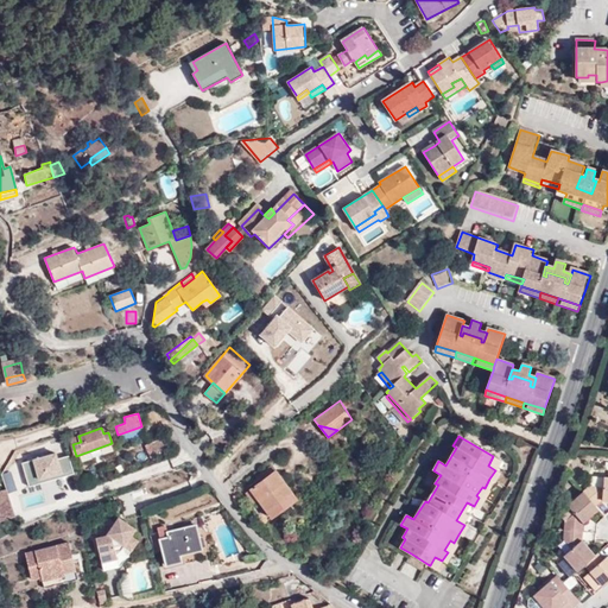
[(169,449),(164,438),(150,444),(154,455),(169,449)]
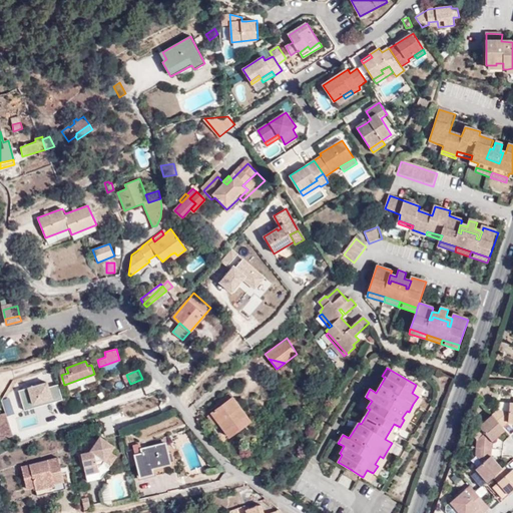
[(22,408),(61,399),(57,380),(18,389),(22,408)]
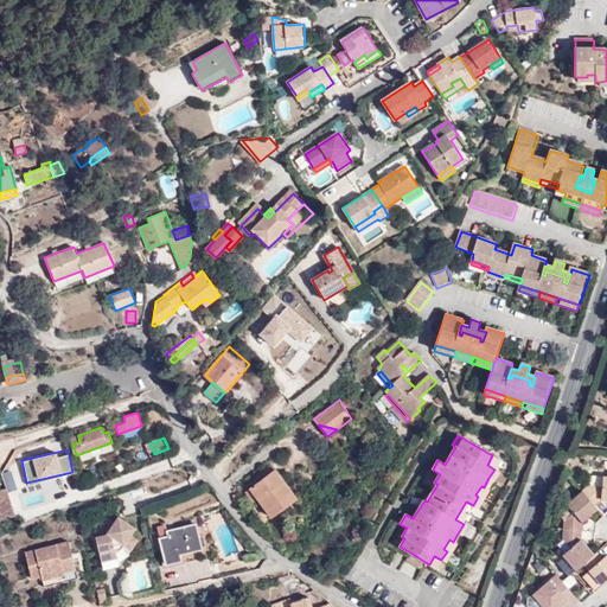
[(487,465),(494,470),(500,459),(492,455),(487,465)]
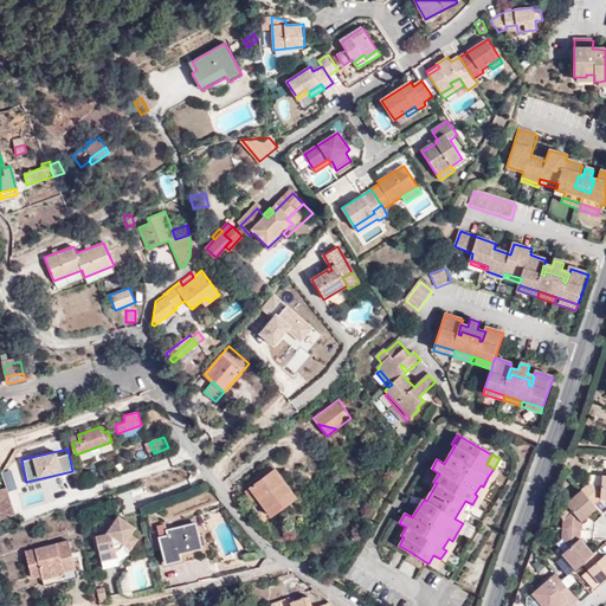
[(259,479),(250,487),(259,498),(271,515),(295,496),(271,463),(257,475),(259,479)]
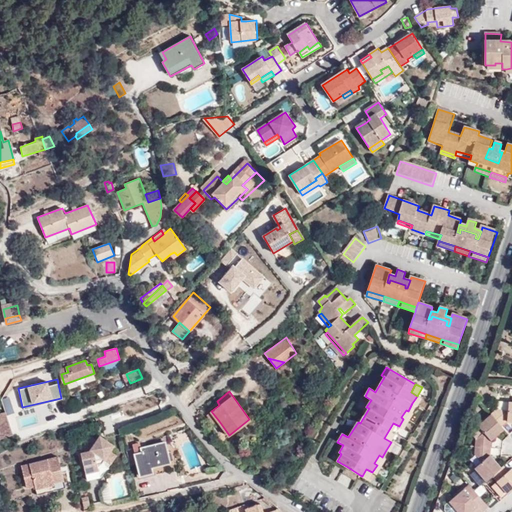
[(52,401),(43,403),(45,414),(55,412),(52,401)]
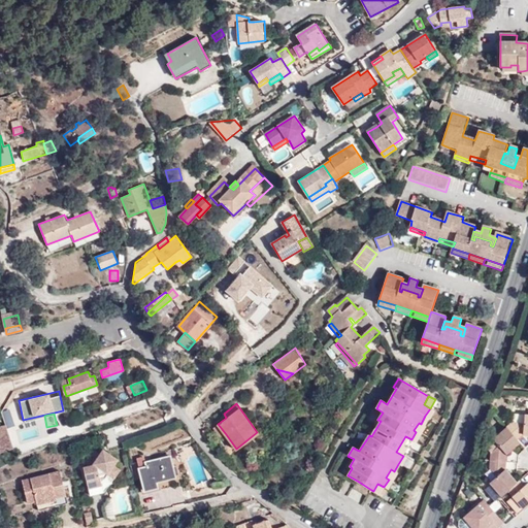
[(512,424),(506,428),(517,440),(522,435),(527,435),(527,415),(524,416),(523,425),(513,424),(512,424)]
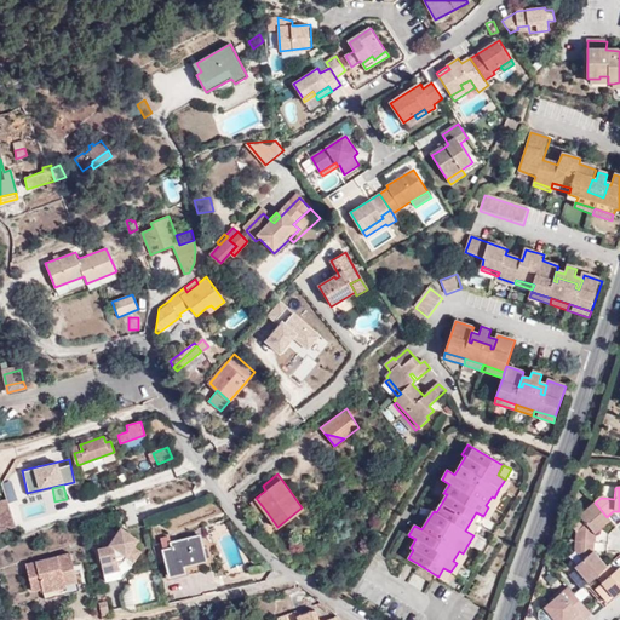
[(602,498),(614,499),(615,488),(602,487),(602,498)]
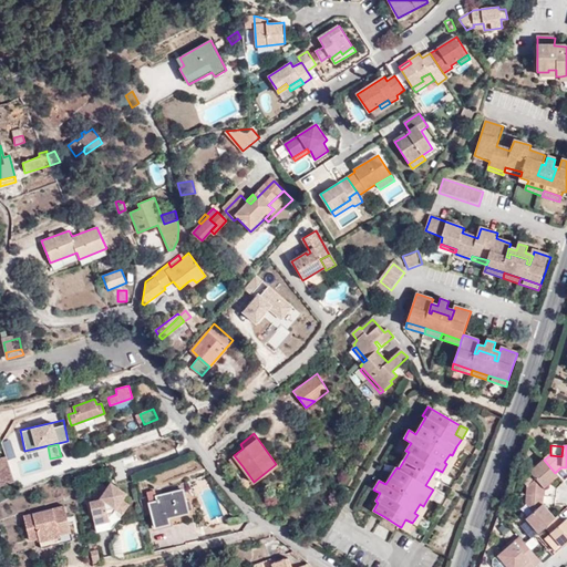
[(456,446),(452,455),(456,457),(461,449),(456,446)]
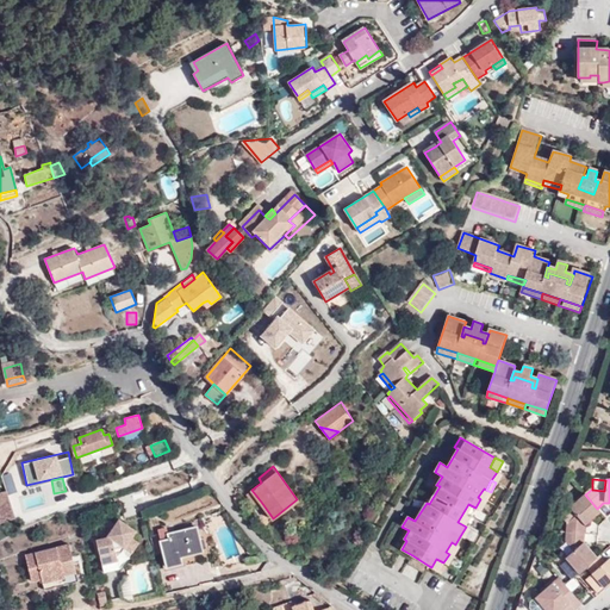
[(478,497),(480,499),(485,502),(491,492),(486,490),(484,489),(478,497)]
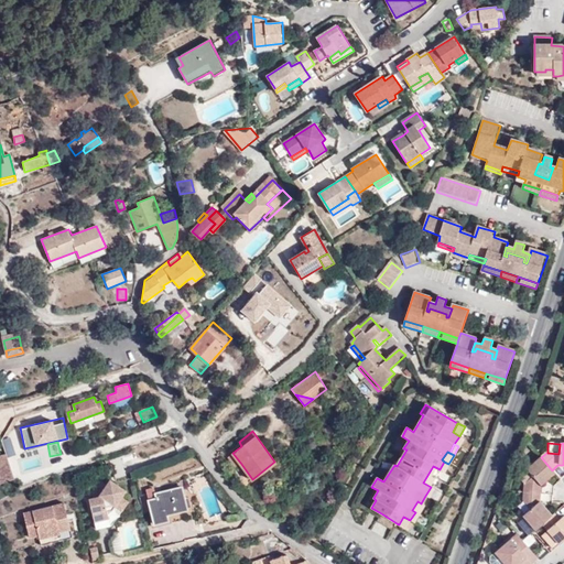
[(15,479),(6,453),(0,454),(0,478),(1,484),(15,479)]
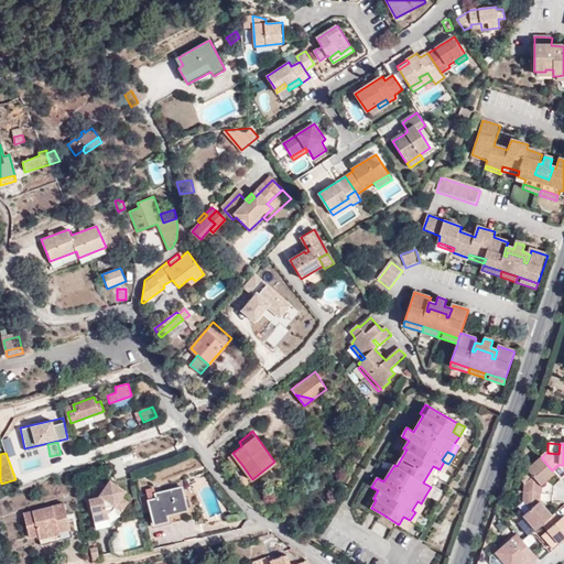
[(15,479),(7,453),(6,453),(15,479)]
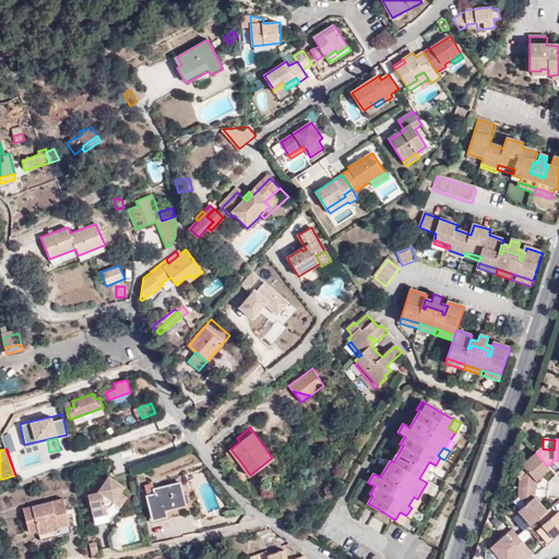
[(121,456),(133,454),(132,449),(110,454),(115,473),(123,471),(121,456)]
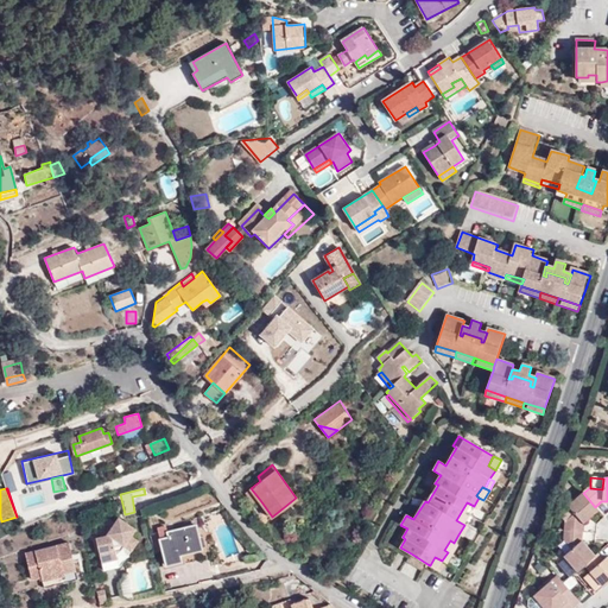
[(260,500),(251,488),(246,493),(254,504),(260,500)]
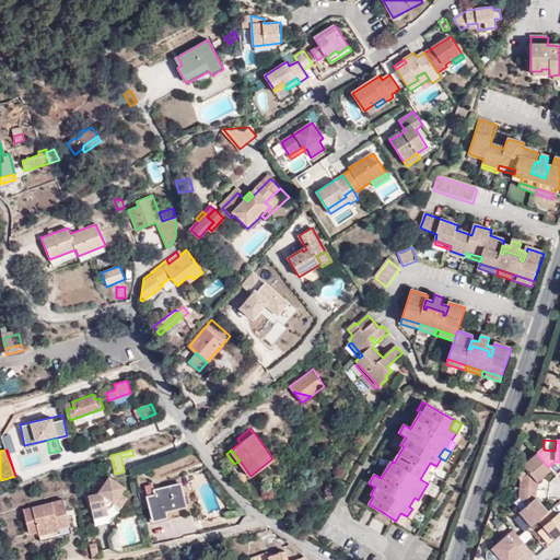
[(548,467),(537,454),(523,467),(529,475),(522,481),(521,482),(520,488),(536,490),(536,483),(551,470),(548,467)]
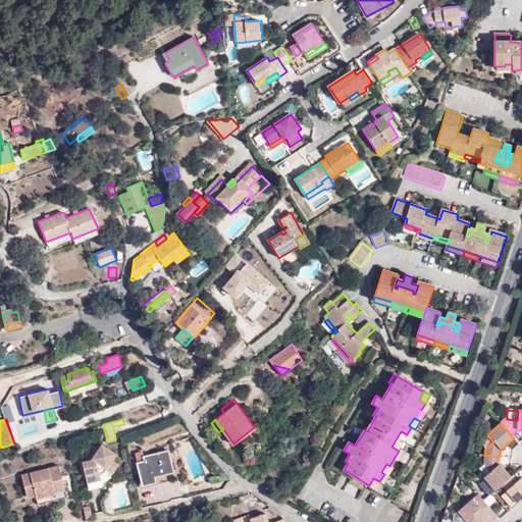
[(411,427),(407,434),(411,437),(415,429),(411,427)]
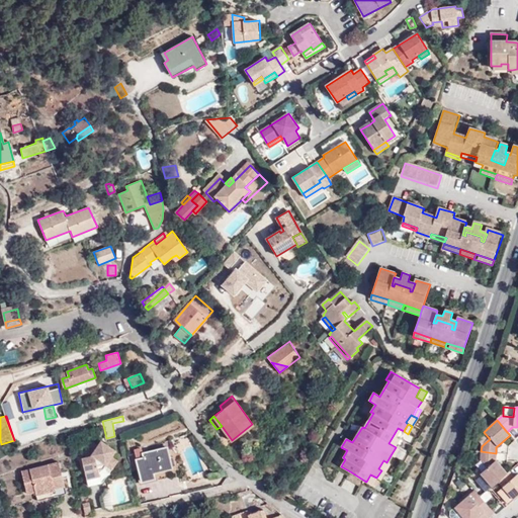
[(389,443),(396,447),(404,431),(398,428),(389,443)]
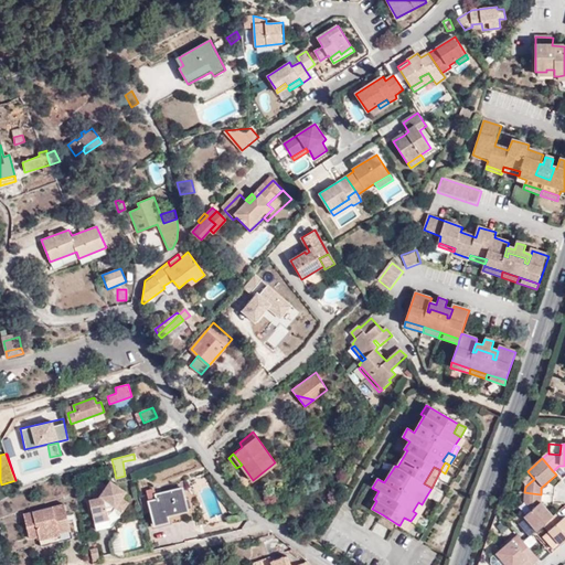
[(520,478),(526,486),(534,479),(528,471),(520,478)]
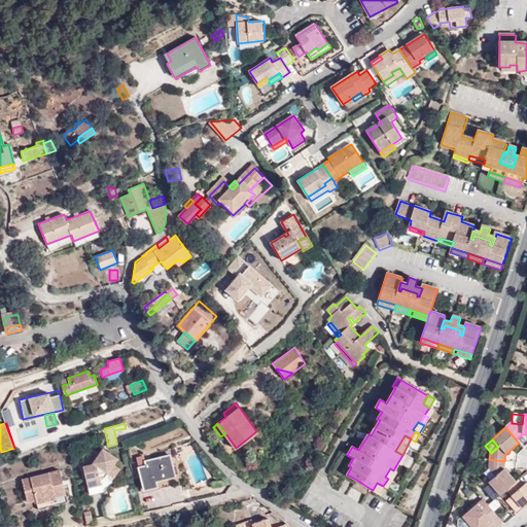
[(103,450),(100,454),(97,459),(93,458),(88,466),(83,467),(90,495),(105,491),(119,469),(113,465),(117,459),(103,450)]
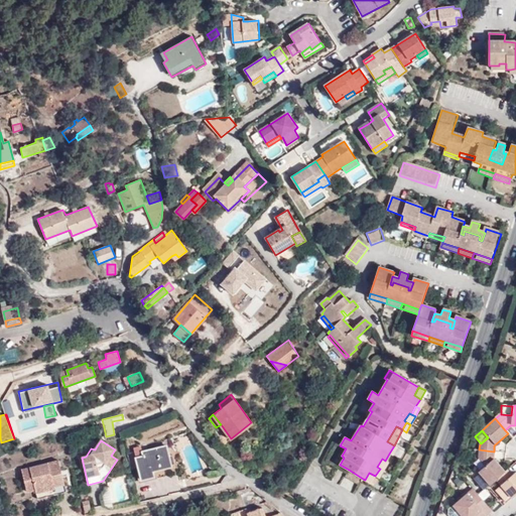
[(136,458),(138,466),(141,479),(154,476),(153,470),(171,466),(166,444),(142,450),(143,456),(136,458)]
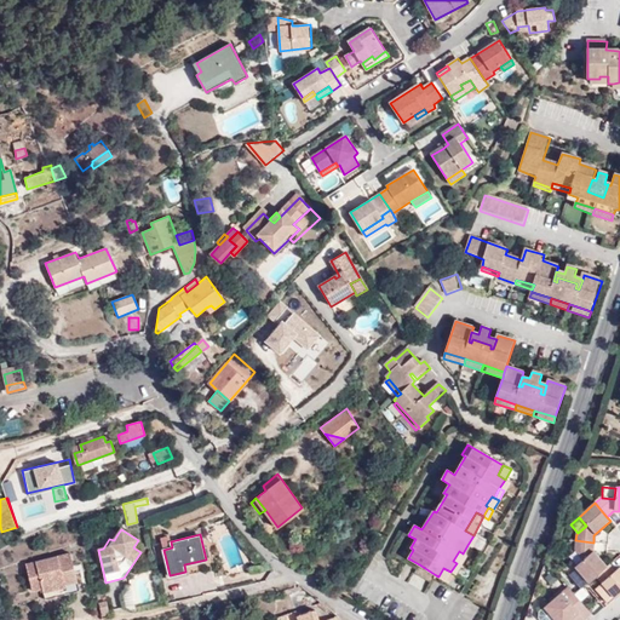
[(474,535),(468,545),(471,546),(477,538),(474,535)]
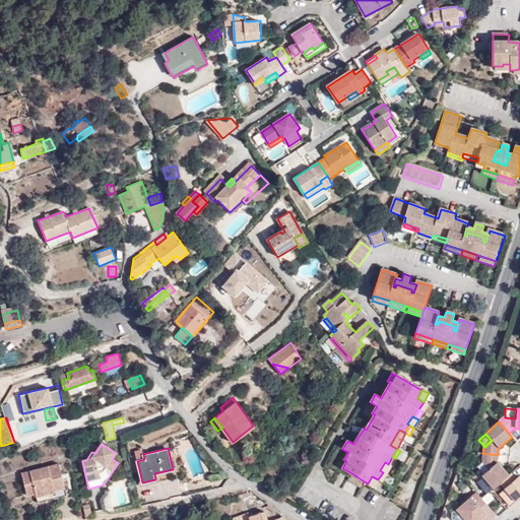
[(498,455),(482,453),(482,462),(490,470),(482,476),(493,490),(500,483),(508,476),(498,463),(498,455)]
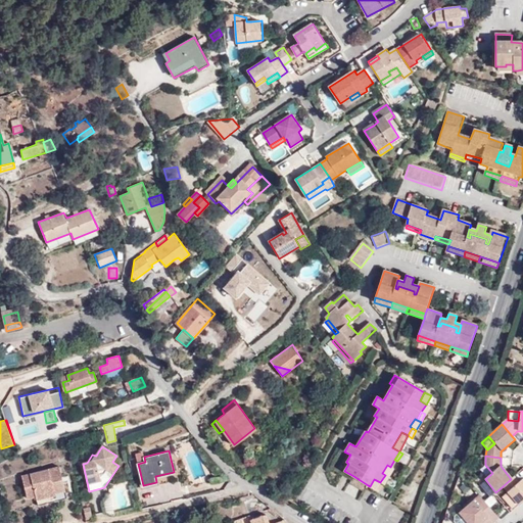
[(133,474),(140,472),(138,464),(137,458),(130,460),(133,474)]
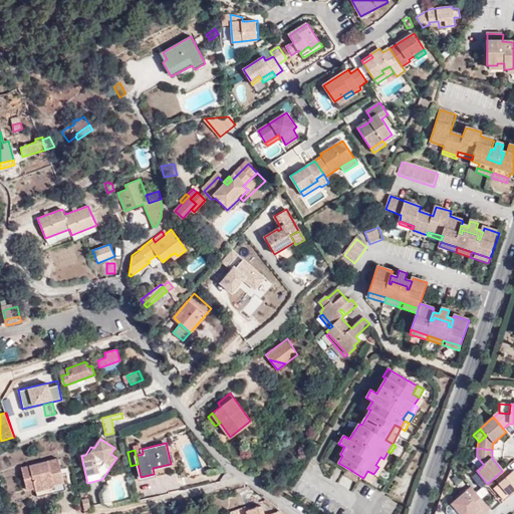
[(387,461),(383,459),(380,457),(375,465),(378,467),(381,469),(387,461)]
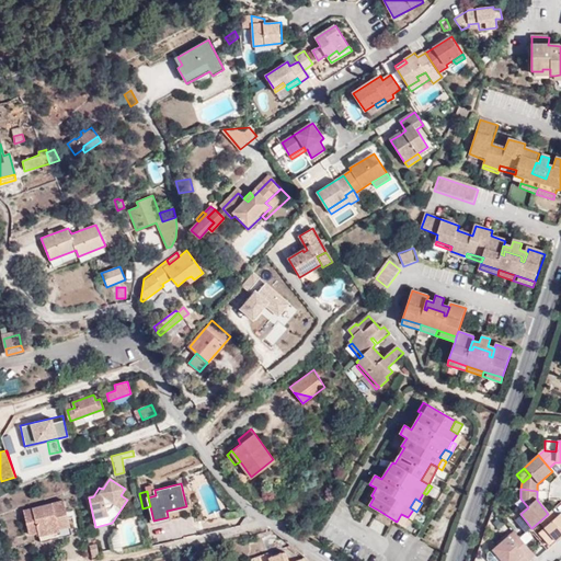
[(71,534),(63,500),(23,510),(29,534),(38,531),(41,541),(71,534)]
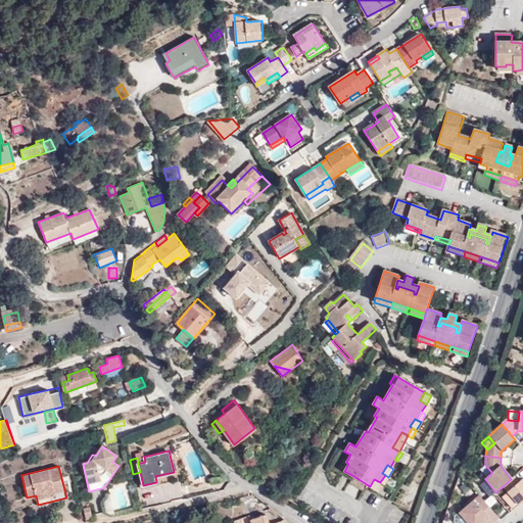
[(384,484),(388,477),(385,475),(380,482),(384,484)]
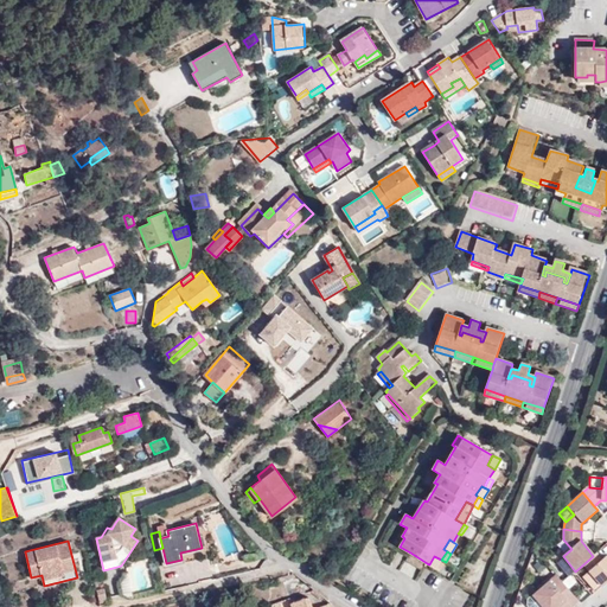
[(422,572),(427,563),(410,553),(406,561),(422,572)]
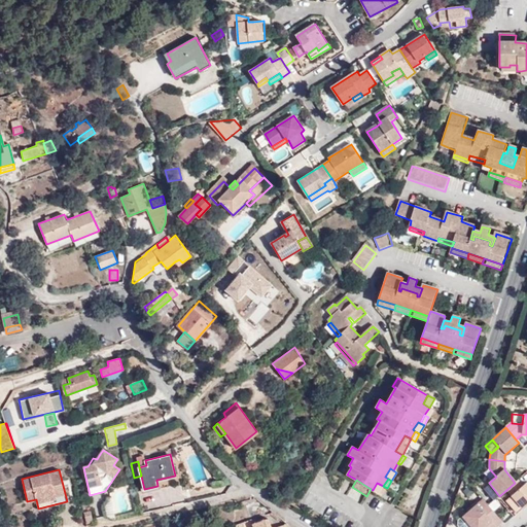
[(515,483),(506,490),(523,510),(526,504),(526,484),(526,483),(523,486),(518,481),(515,483)]
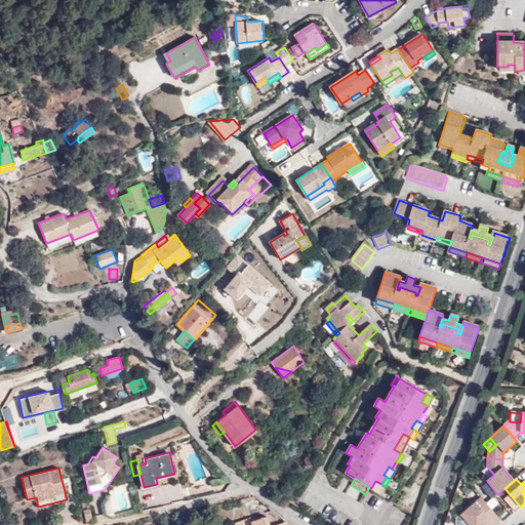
[(377,492),(381,484),(375,481),(371,488),(377,492)]
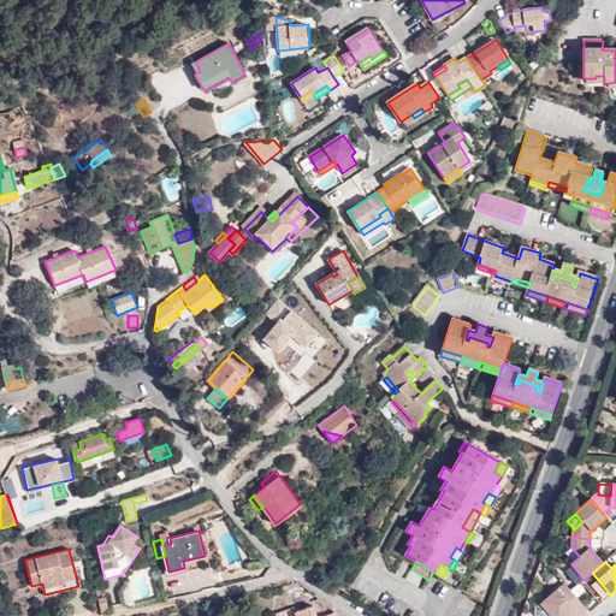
[(592,573),(584,580),(581,582),(600,605),(611,596),(592,573)]
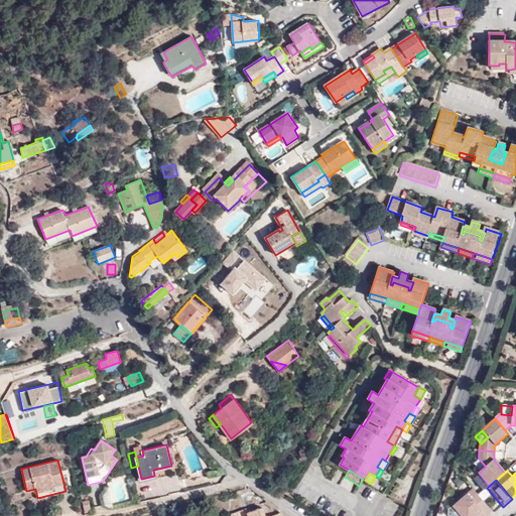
[(478,495),(473,489),(454,506),(462,515),(474,515),(475,515),(485,515),(492,511),(478,495)]
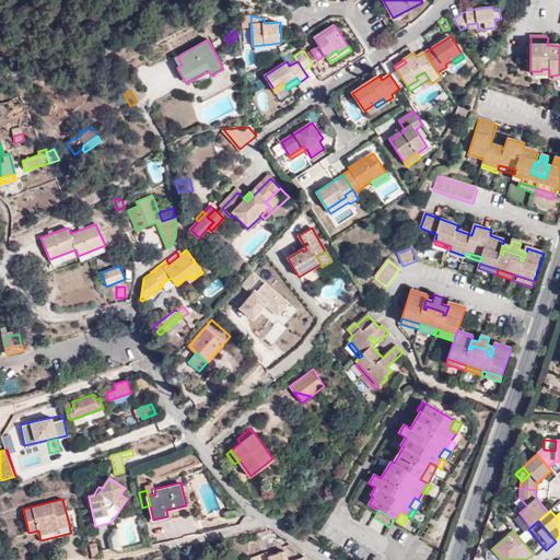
[(308,559),(305,556),(292,559),(288,559),(286,550),(269,556),(269,559),(308,559)]
